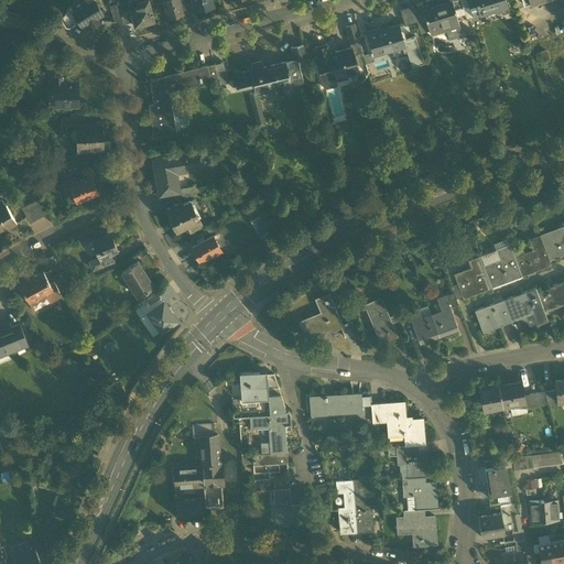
[(94,0),(93,0),(87,3),(74,11),(71,7),(65,13),(71,23),(74,22),(77,20),(82,26),(83,25),(88,22),(90,26),(100,21),(97,17),(102,13),(94,0)]
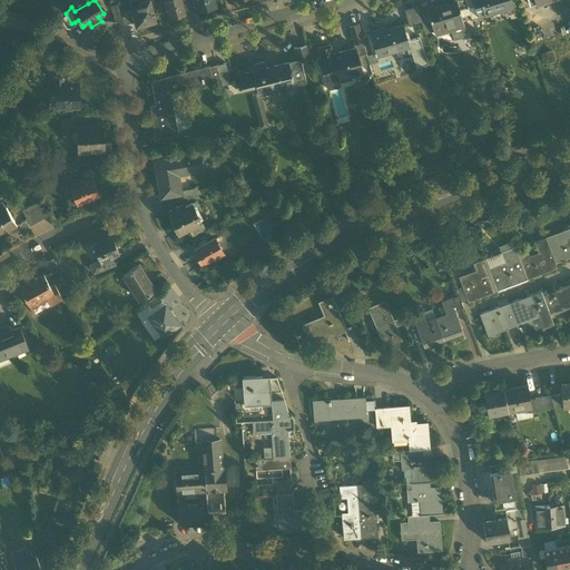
[(86,0),(76,0),(71,7),(75,11),(88,3),(86,0)]
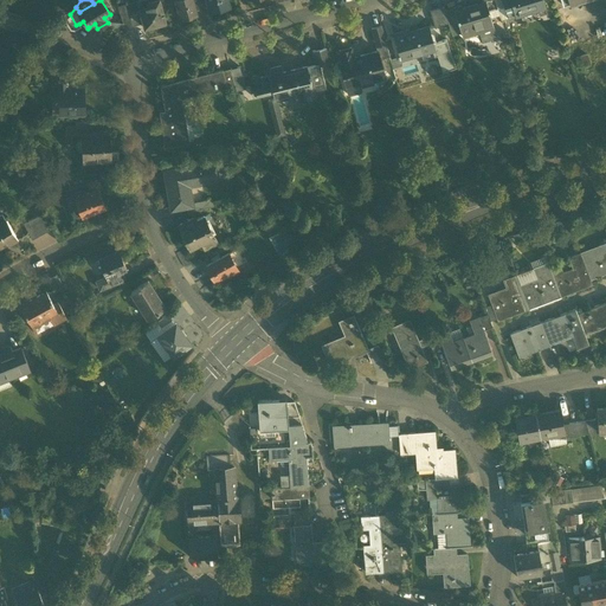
[(126,4),(127,5),(129,11),(140,8),(137,0),(126,4)]
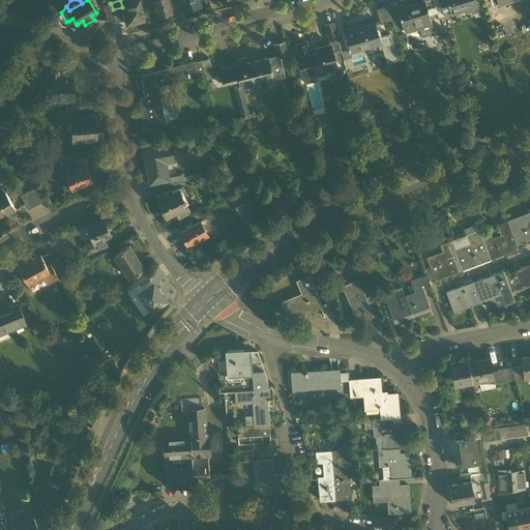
[(125,20),(126,24),(144,19),(139,0),(133,0),(130,1),(129,0),(119,0),(120,0),(122,7),(125,20)]
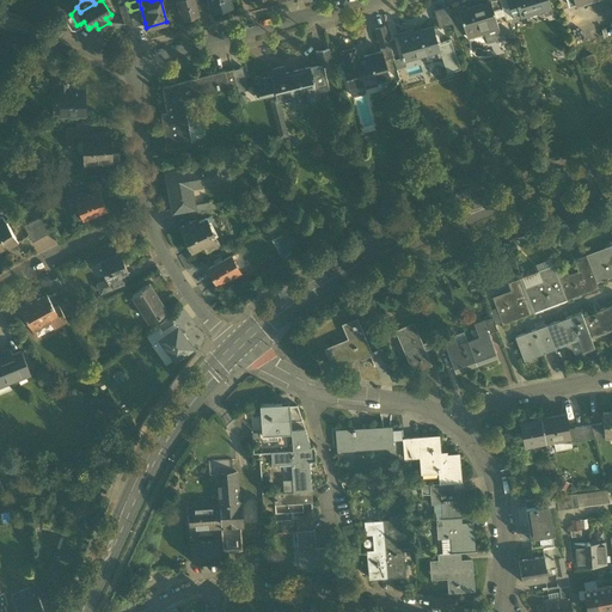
[(171,0),(169,0),(176,22),(183,19),(177,0),(171,0)]
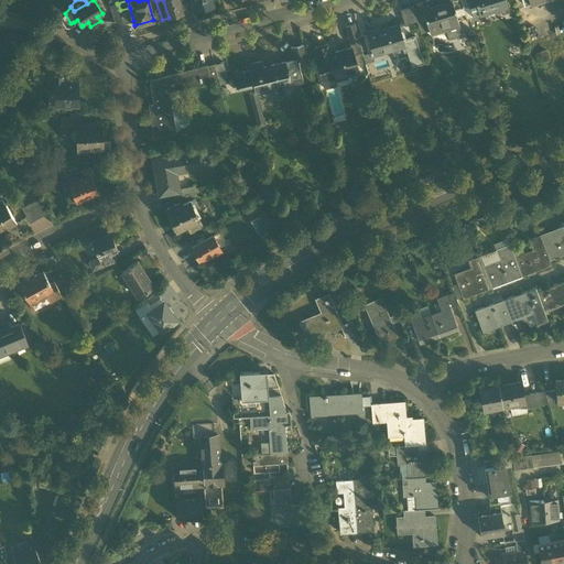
[(163,0),(169,18),(183,13),(179,0),(163,0)]
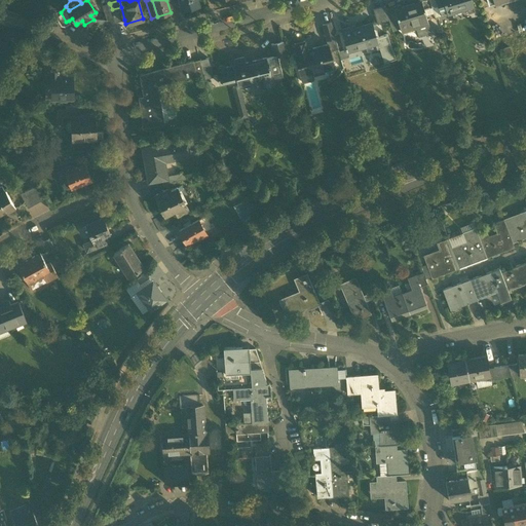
[(179,0),(182,10),(199,5),(197,0),(179,0)]
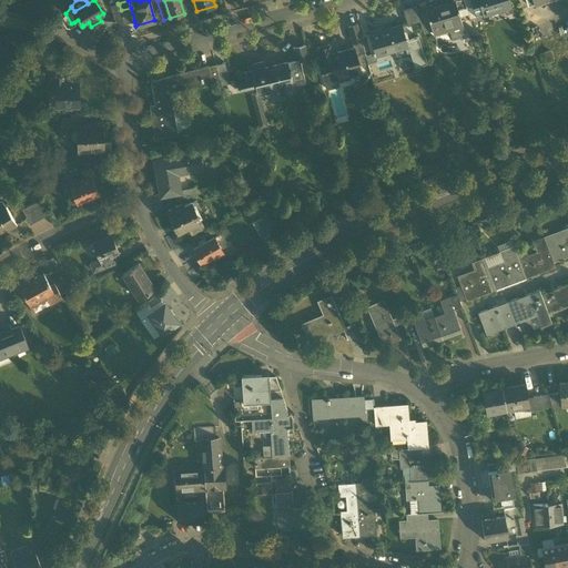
[(460,0),(458,0),(455,1),(433,8),(432,4),(425,7),(428,20),(429,20),(433,30),(448,26),(448,29),(463,24),(459,18),(458,11),(464,9),(460,0)]
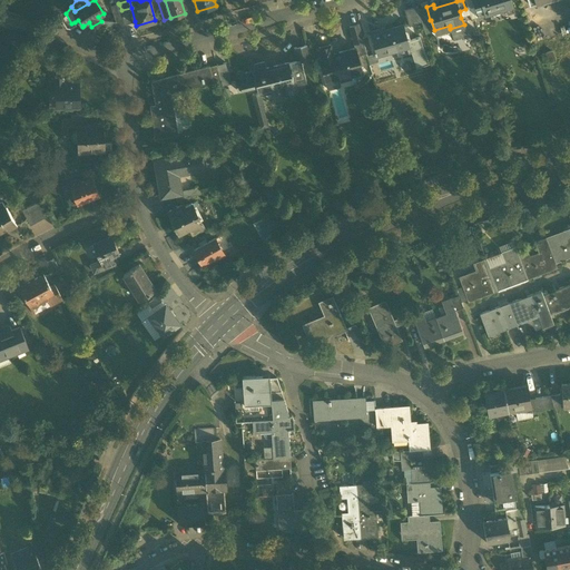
[(474,7),(472,0),(465,0),(468,8),(469,9),(474,7)]
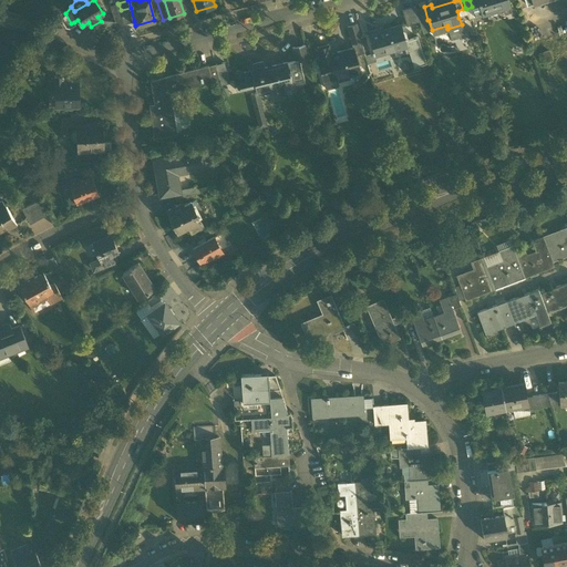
[(474,13),(476,18),(482,16),(482,13),(509,4),(508,0),(470,0),(472,7),(474,13)]
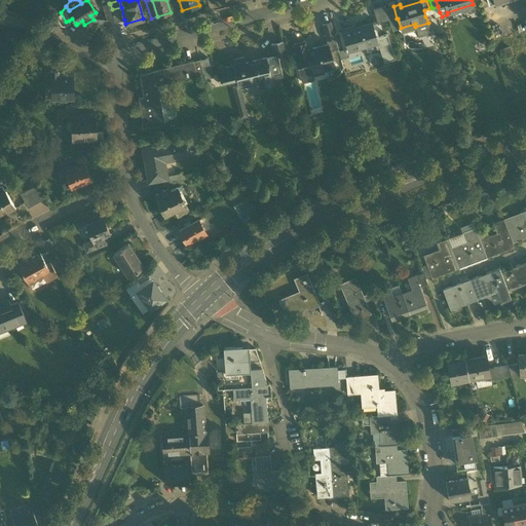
[(109,25),(116,23),(112,9),(110,4),(103,6),(105,11),(107,20),(109,25)]
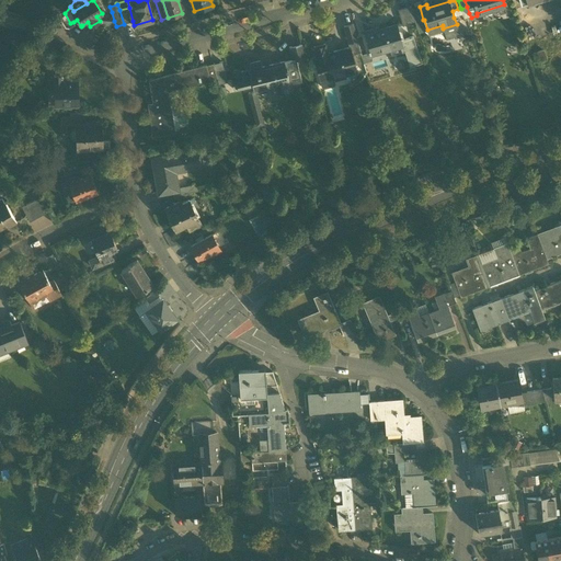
[(477,13),(477,15),(505,7),(504,4),(477,13)]
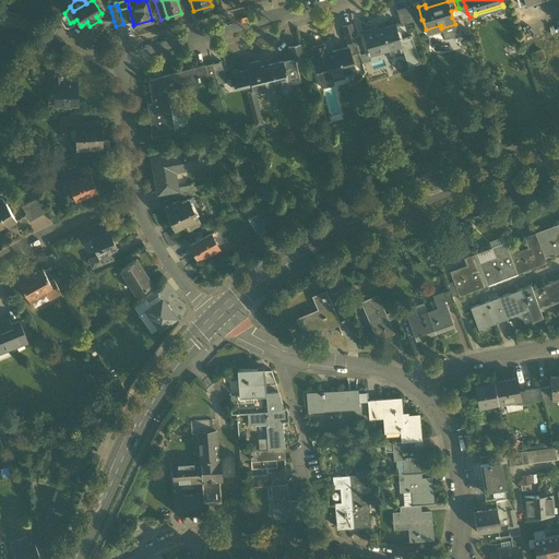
[(396,10),(402,24),(413,21),(409,10),(408,7),(396,10)]
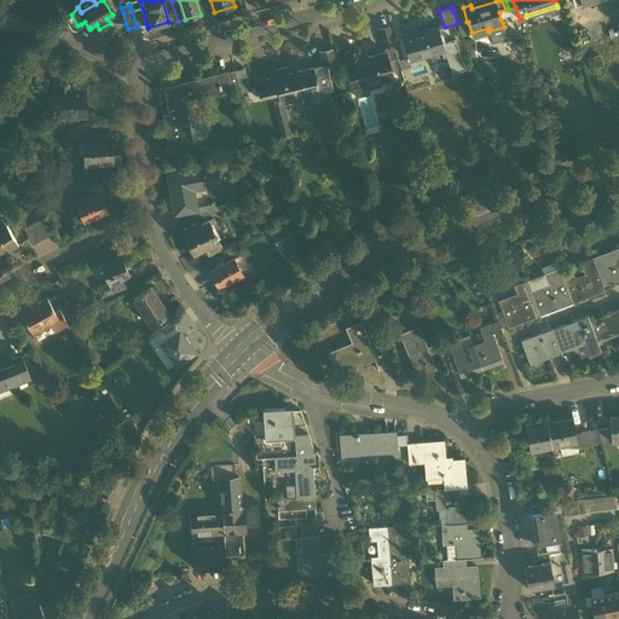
[(457,23),(458,24),(467,22),(463,7),(453,11),(457,23)]
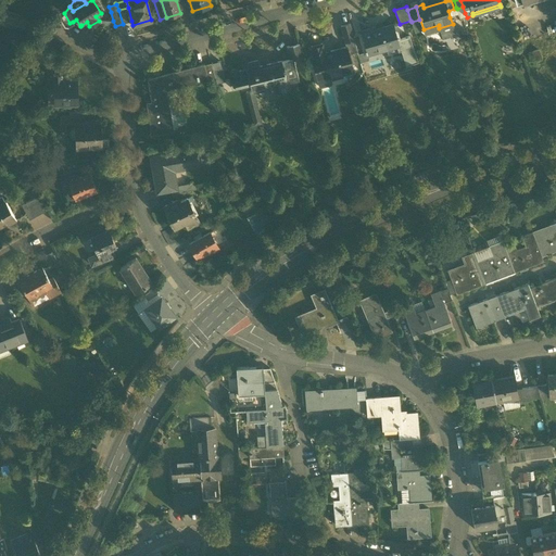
[(465,13),(463,7),(457,9),(458,14),(460,20),(467,17),(465,13)]
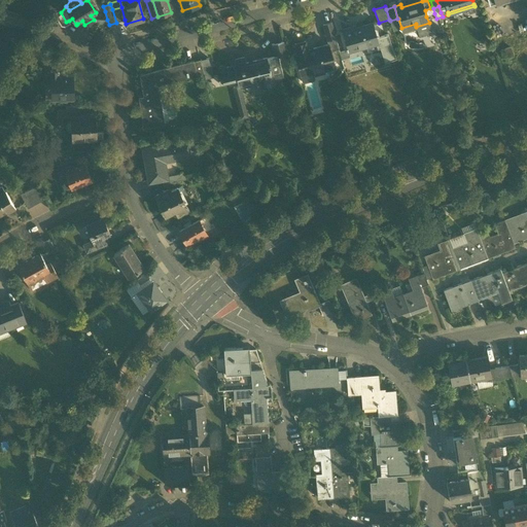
[(121,7),(112,9),(116,23),(125,20),(121,7)]
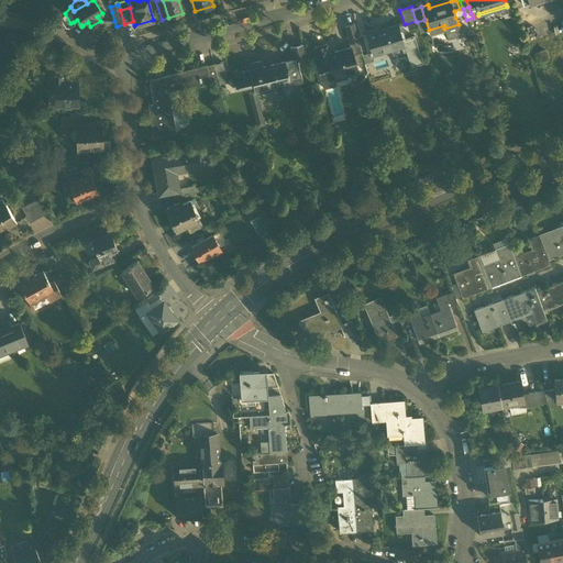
[(462,8),(460,9),(454,11),(455,18),(464,14),(463,9),(462,8)]
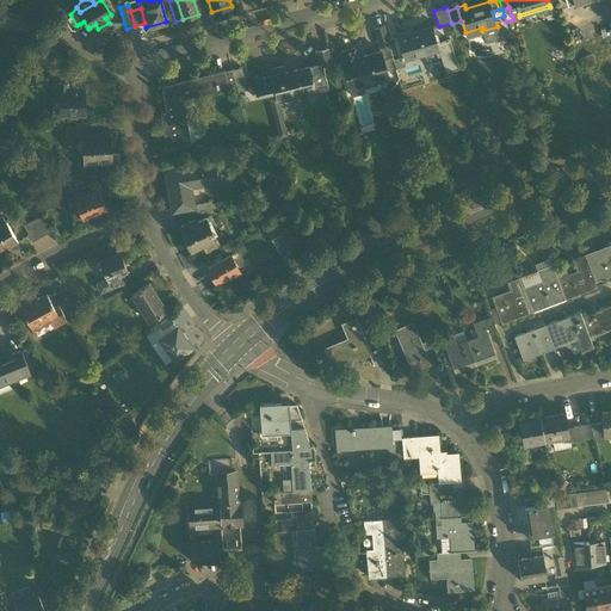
[(71,30),(75,30),(81,26),(80,24),(76,25),(71,14),(66,20),(71,30)]
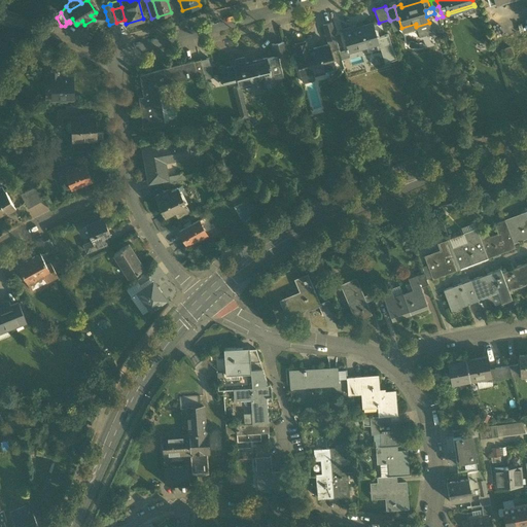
[(397,19),(390,21),(393,31),(401,28),(398,19),(397,19)]
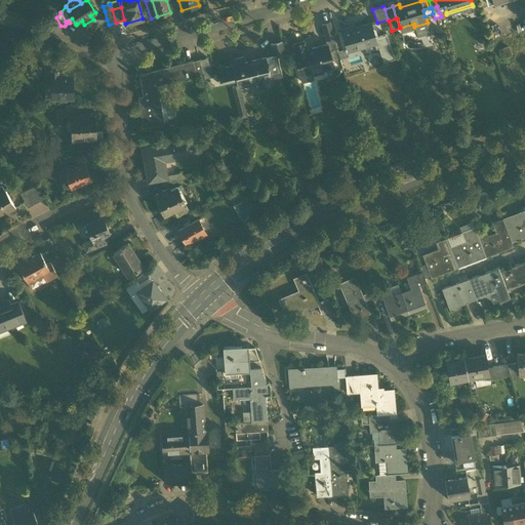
[(322,25),(326,39),(334,37),(329,23),(322,25)]
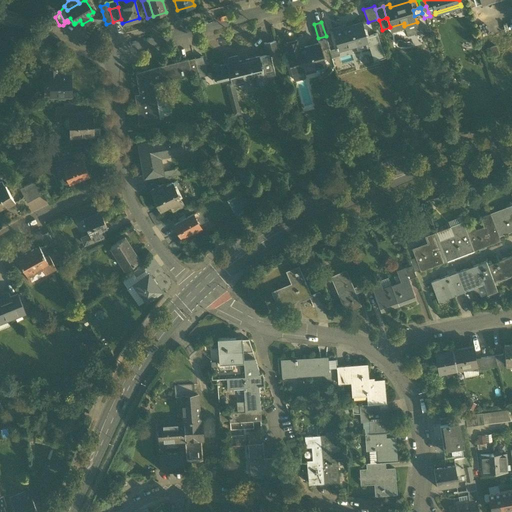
[(338,49),(338,50),(339,50),(365,42),(367,41),(366,36),(362,24),(362,22),(346,27),(346,25),(332,29),(338,49)]
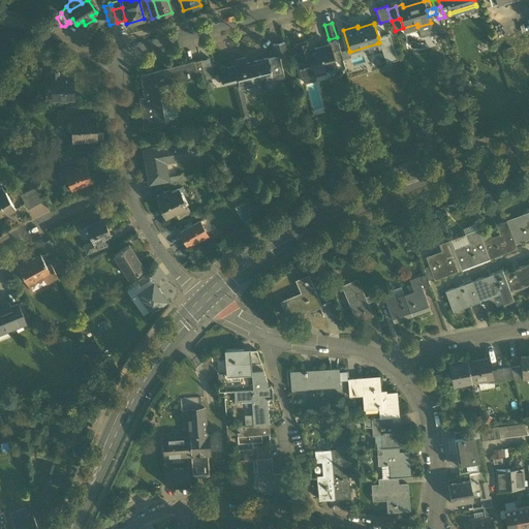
[(434,33),(431,23),(417,27),(422,37),(434,33)]
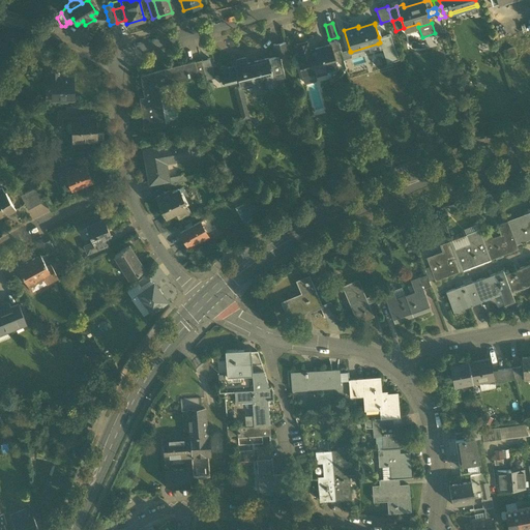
[(390,34),(379,37),(380,42),(378,43),(380,49),(382,48),(386,63),(399,59),(390,34)]
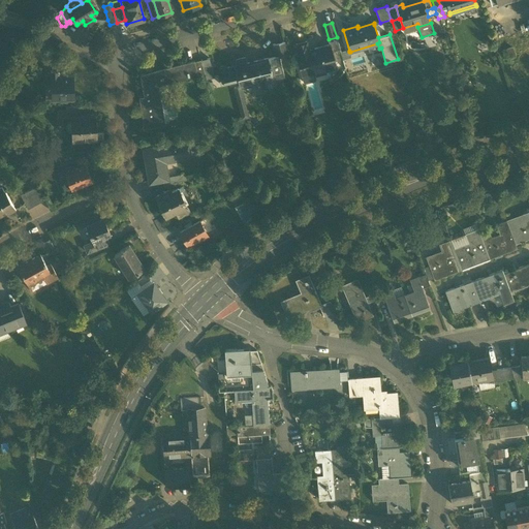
[(276,56),(276,58),(279,57),(287,55),(284,41),(273,44),(276,56)]
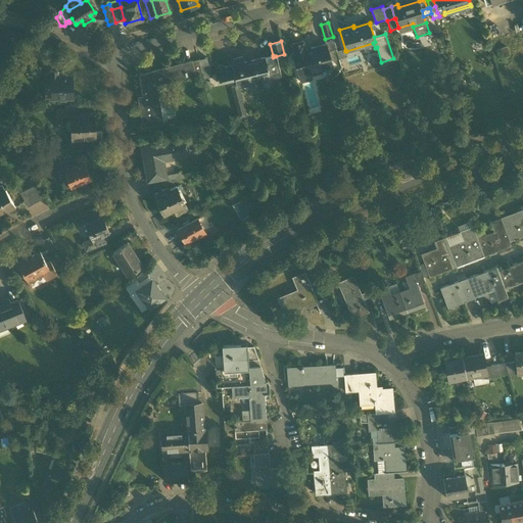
[(292,52),(298,76),(310,73),(332,66),(326,43),(305,49),(302,41),(292,44),(294,52),(292,52)]
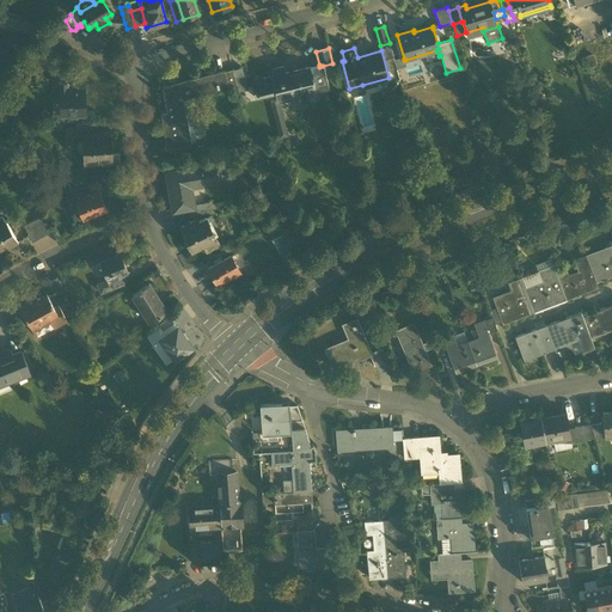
[(36,68),(43,61),(48,57),(40,49),(28,60),(36,68)]
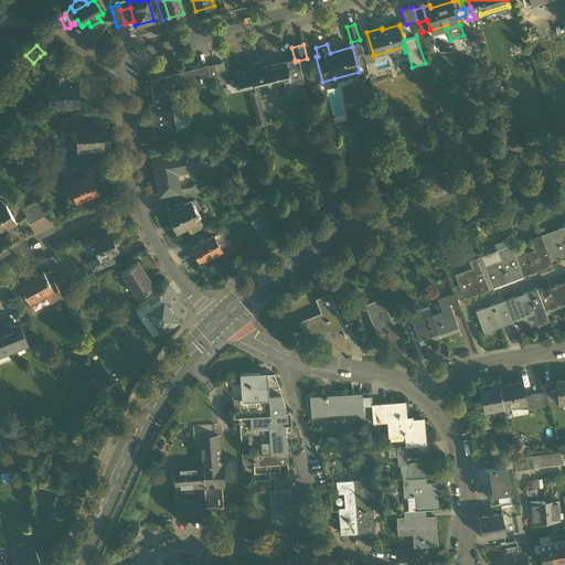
[(50,46),(44,53),(40,56),(45,63),(56,52),(50,46)]
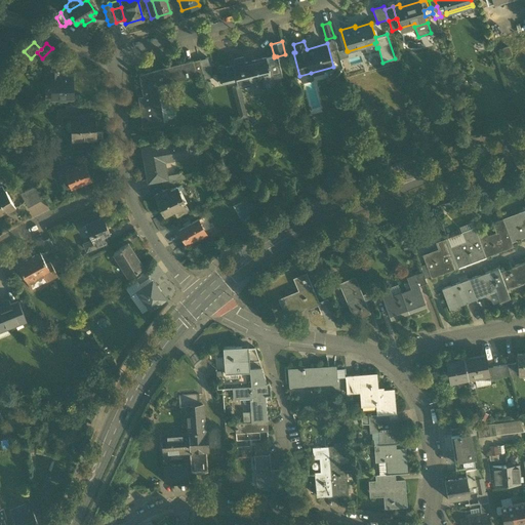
[(348,56),(348,51),(347,51),(347,50),(338,52),(340,58),(348,56)]
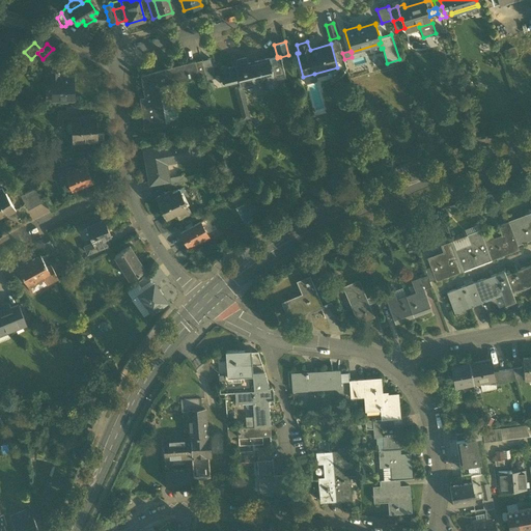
[(277,56),(269,58),(274,79),(285,77),(283,66),(280,57),(277,58),(277,56)]
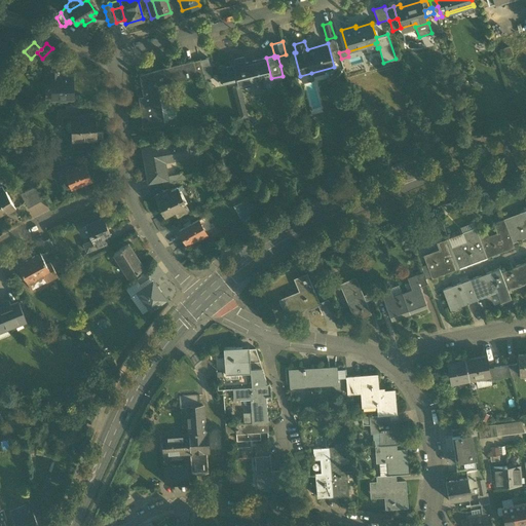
[(273,84),(271,78),(266,58),(246,63),(243,58),(231,61),(234,71),(236,80),(237,85),(238,86),(259,81),(261,87),(273,84)]
